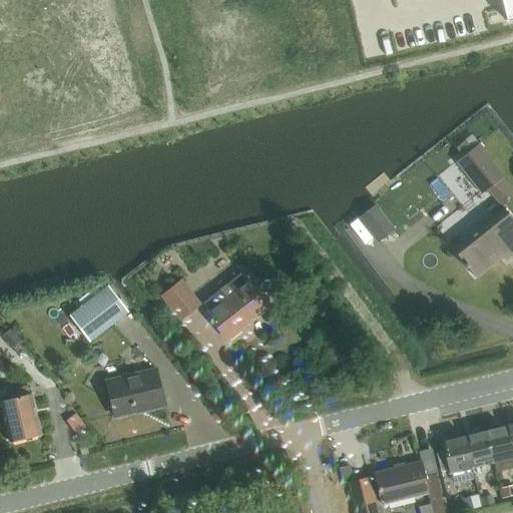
[(512,0),(500,0),(506,22),(512,20),(512,0)]
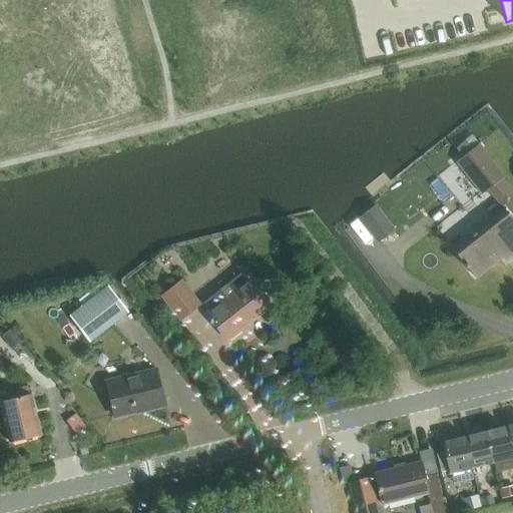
[(61,72),(92,49),(77,28),(45,50),(61,72)]
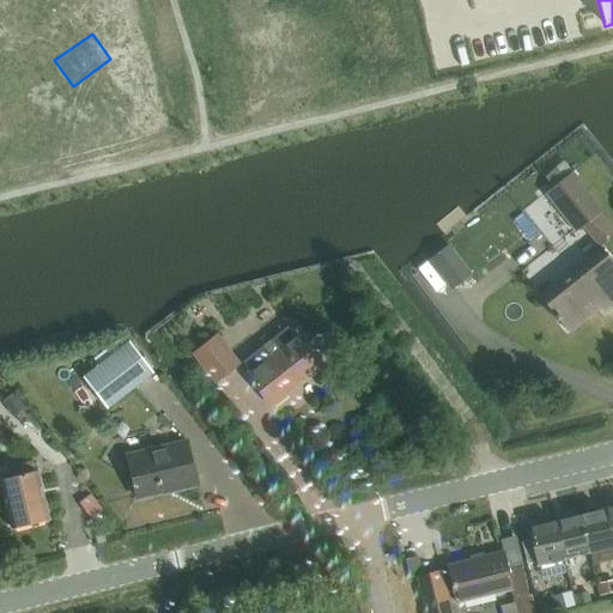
[(575,234),(602,213),(572,175),(546,195),(575,234)]
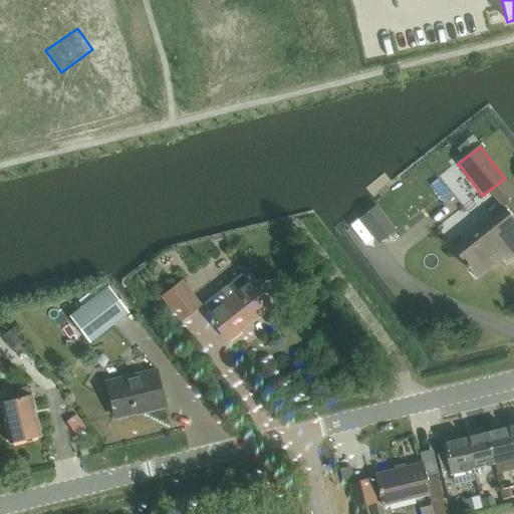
[(360,218),(381,242),(399,226),(377,203),(360,218)]
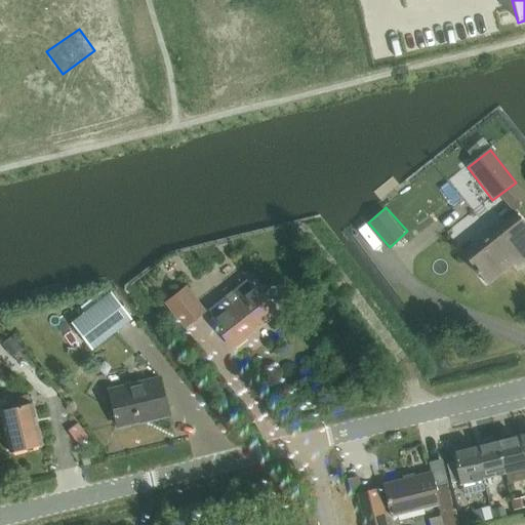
[(516,269),(524,261),(524,226),(516,214),(462,255),(487,286),(514,265),(516,269)]
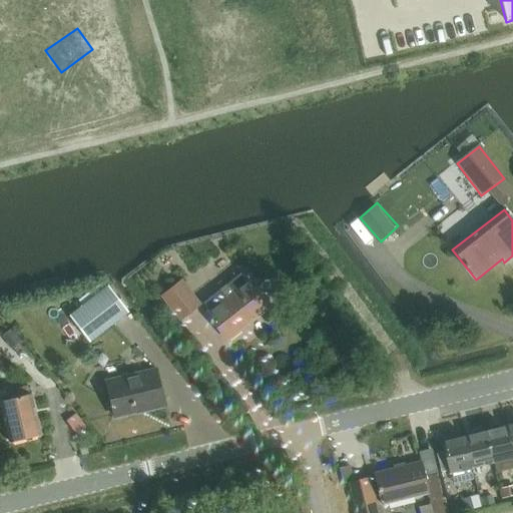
[(226,341),(271,307),(242,273),(203,304),(209,312),(206,315),(226,341)]
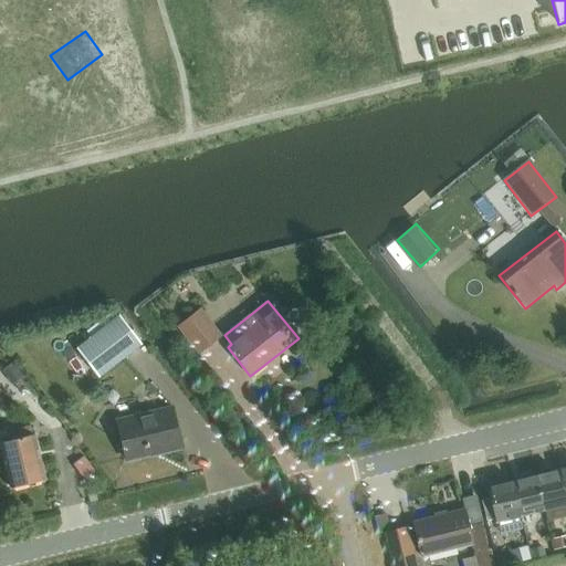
[(198,355),(221,336),(200,310),(177,328),(198,355)]
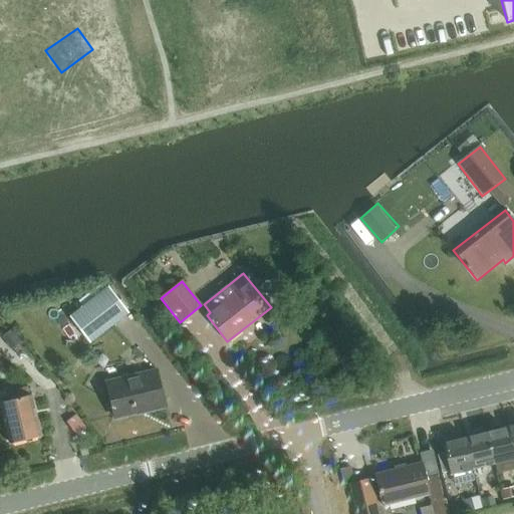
[(69,318),(89,343),(127,314),(108,288),(69,318)]
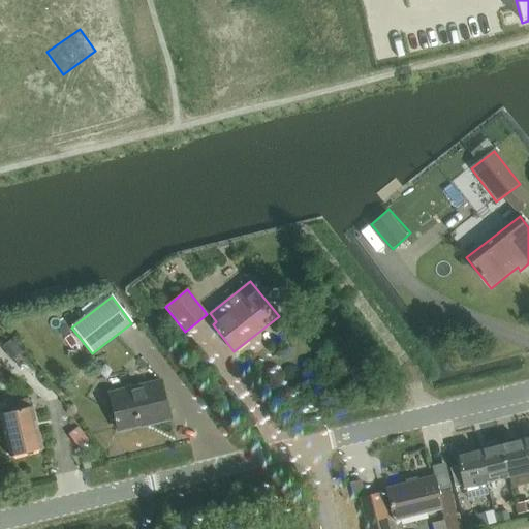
[(118,432),(168,419),(160,382),(110,394),(118,432)]
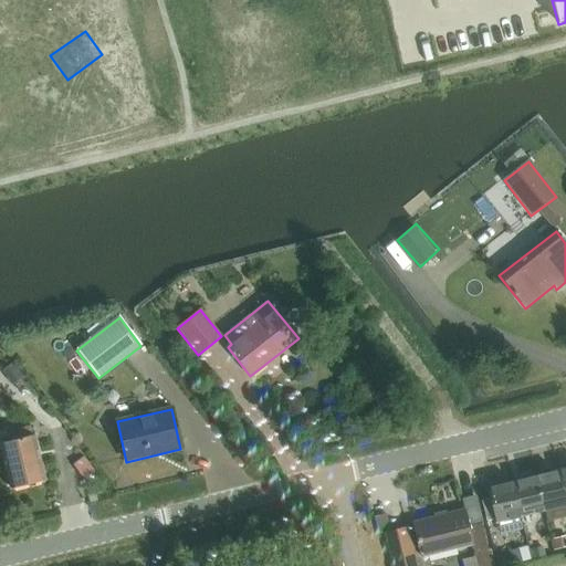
[(44,481),(34,436),(0,443),(0,448),(10,490),(44,481)]
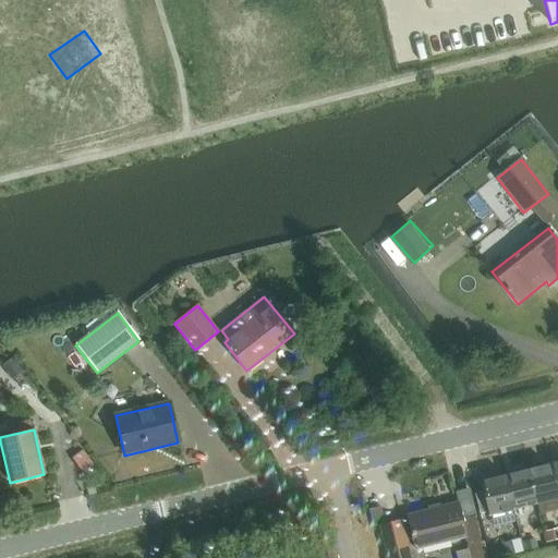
[(557,497),(550,465),(529,471),(536,504),(557,498),(557,497)]
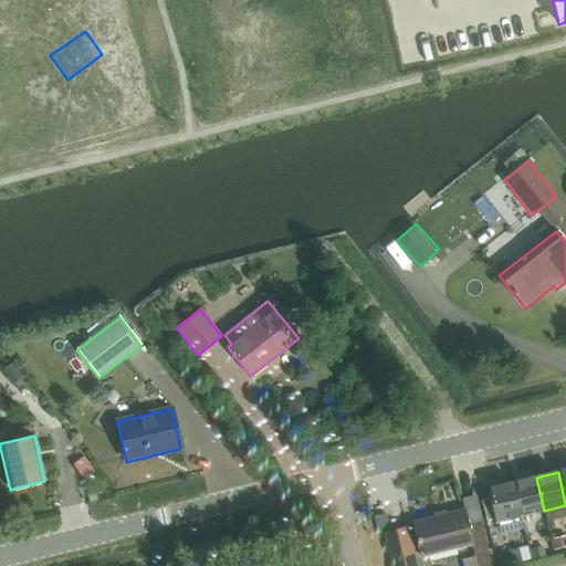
[(536,478),(512,483),(520,517),(521,516),(525,536),(540,533),(534,514),(544,511),(536,478)]
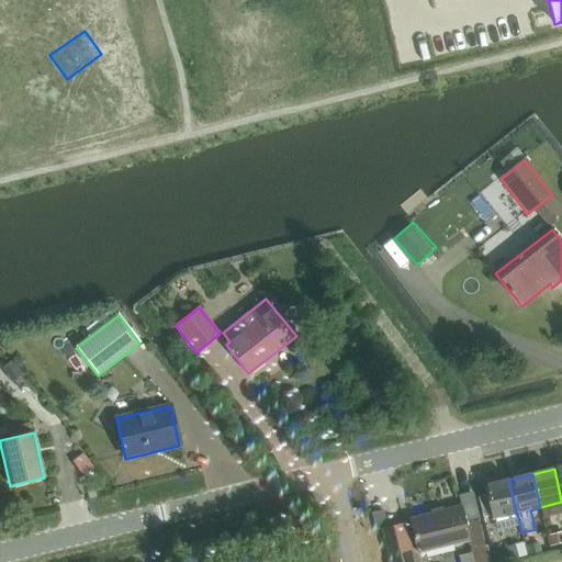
[(516,514),(508,480),(485,485),(493,519),(504,516),(506,525),(517,521),(516,514)]
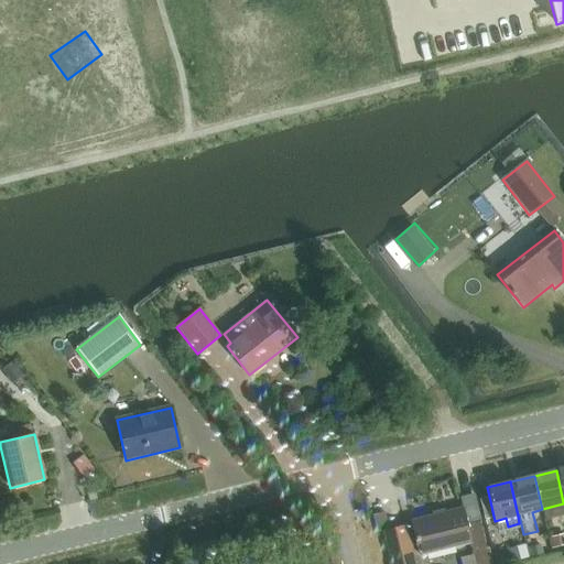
[(479,522),(467,525),(463,509),(411,521),(420,555),(470,543),(472,552),(486,549),(479,522)]
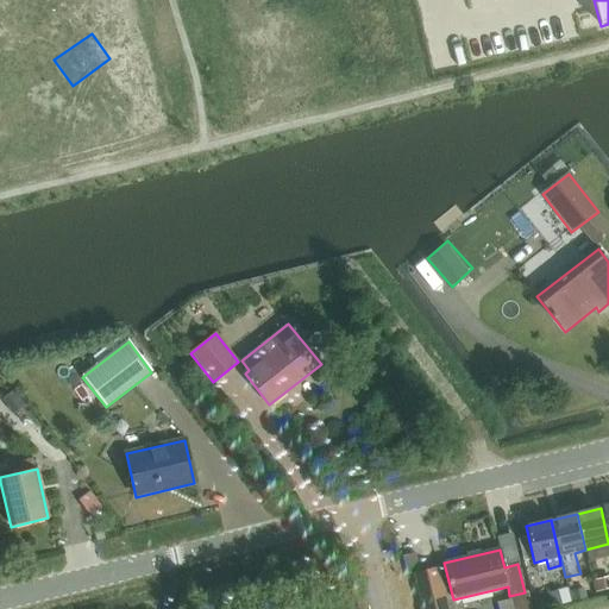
[(447,608),(438,570),(416,575),(424,608),(447,608)]
